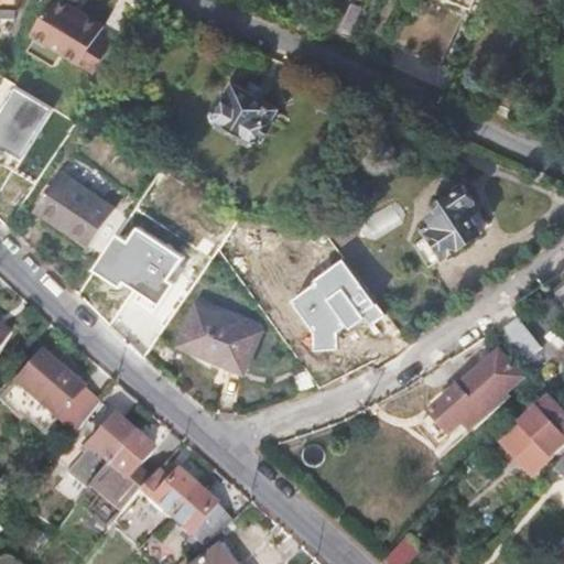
[(99,30),(105,21),(73,0),(49,0),(33,26),(36,30),(28,43),(54,60),(63,45),(95,66),(114,39),(99,30)]
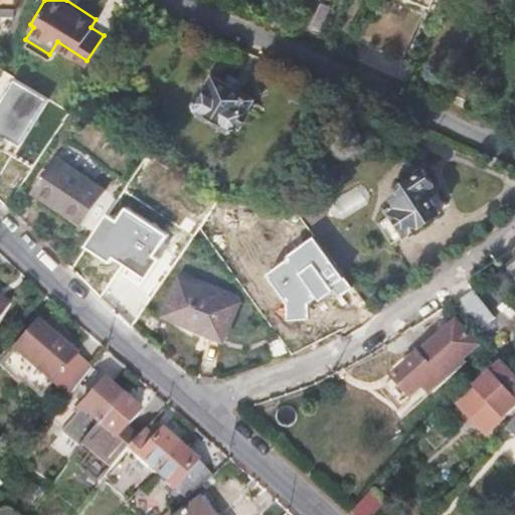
[(319,29),(330,4),(319,0),(311,0),(302,22),(319,29)]
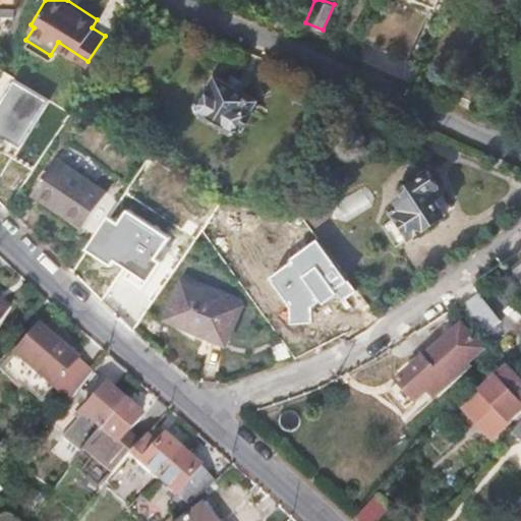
[(428,3),(420,0),(377,0),(362,37),(407,55),(428,3)]
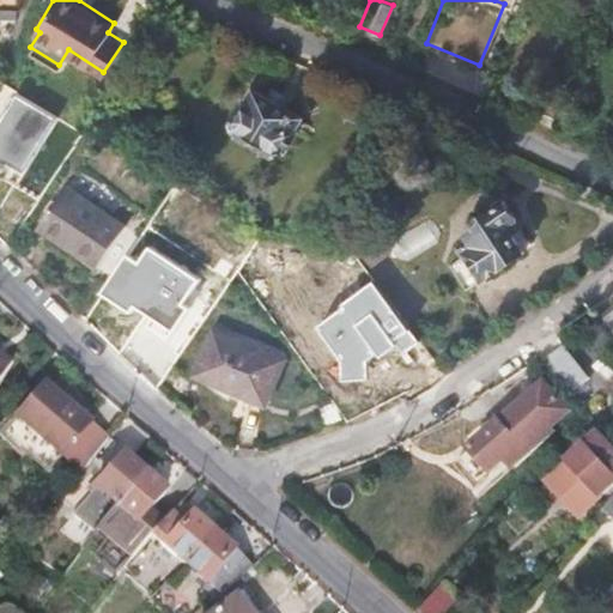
[(238,127),(252,134),(262,141),(277,149),(286,146),(297,129),(293,126),(302,114),(258,87),(249,101),(247,99),(236,115),(238,127)]
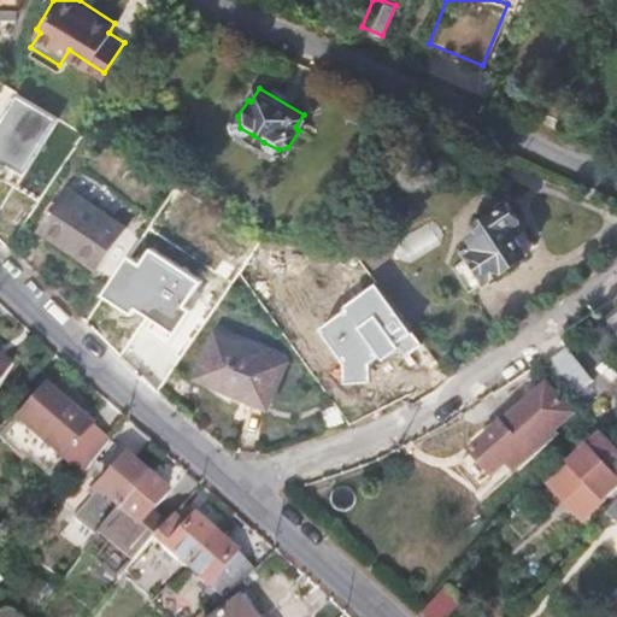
[(17,188),(40,201),(82,134),(21,97),(0,130),(0,154),(28,171),(17,188)]
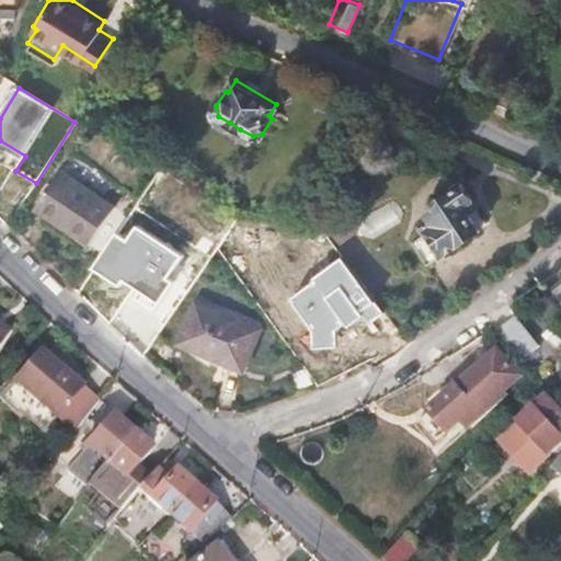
[(240,129),(230,123),(224,134),(235,139),(240,129)]
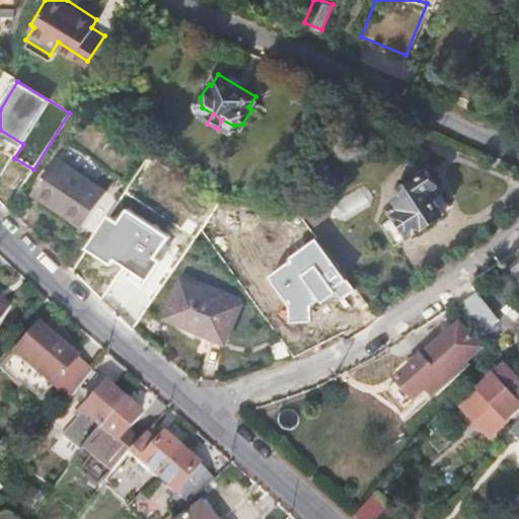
[(81,224),(106,184),(60,153),(33,192),(81,224)]
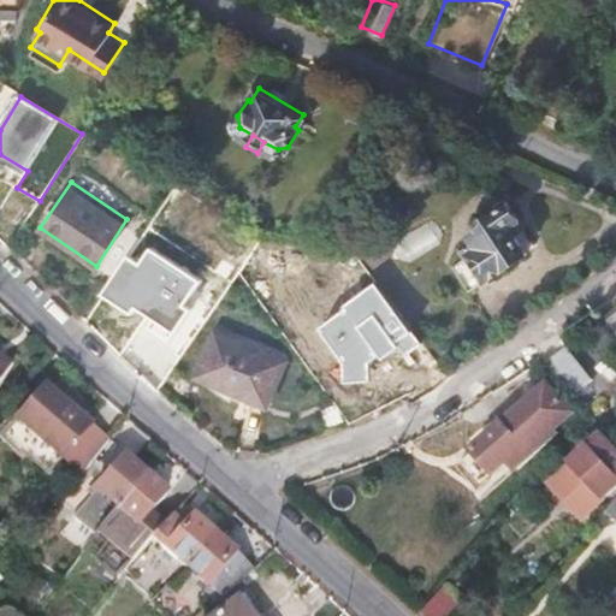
[(515,217),(505,201),(487,212),(491,217),(471,231),(479,243),(450,262),(468,288),(522,250),(505,224),(515,217)]
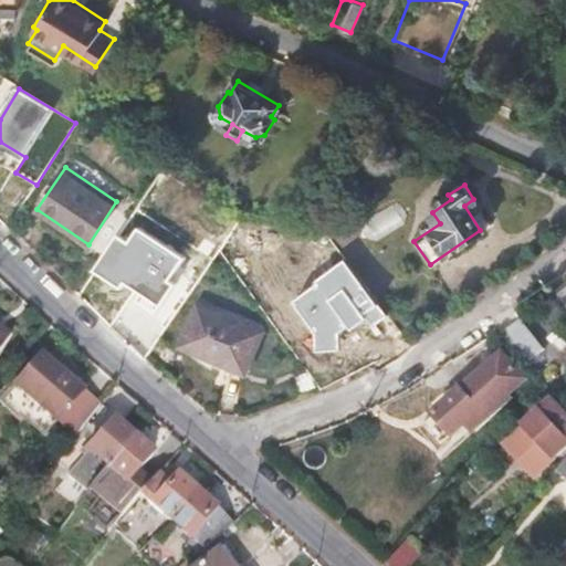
[(373,241),(408,222),(398,203),(363,222),(373,241)]
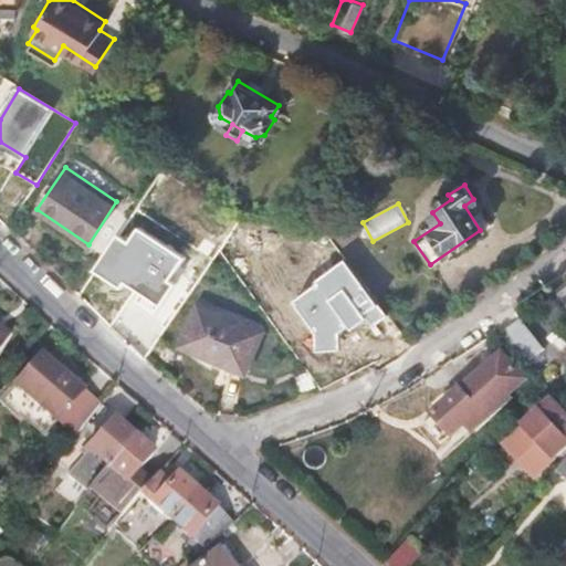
[(119,234),(95,270),(124,290),(128,282),(163,304),(177,283),(171,279),(186,258),(140,228),(130,242),(119,234)]
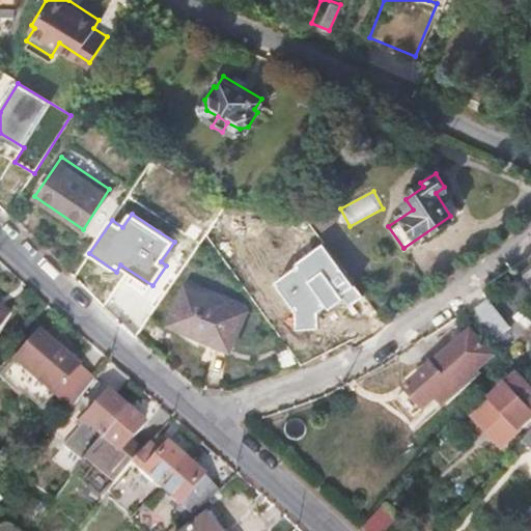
[(301,311),(303,329),(324,326),(323,311),(351,306),(364,296),(327,244),(301,262),(303,266),(280,283),(301,311)]
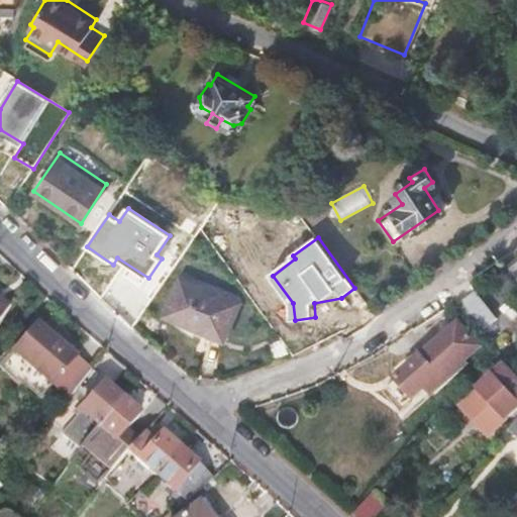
[(222,336),(237,298),(181,274),(167,309),(192,319),(191,324),(222,336)]
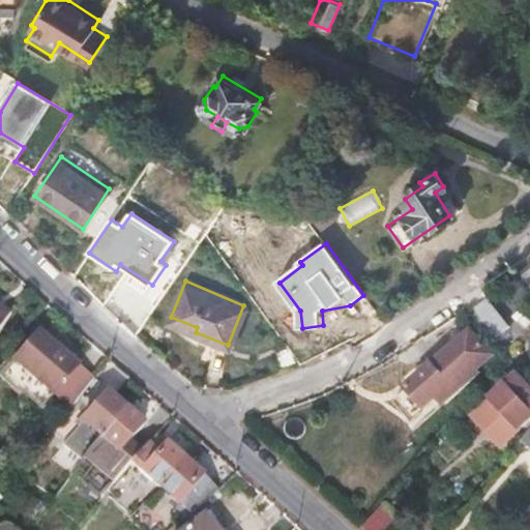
[(481,321),(479,323),(493,339),(509,322),(489,298),(473,311),(481,321)]
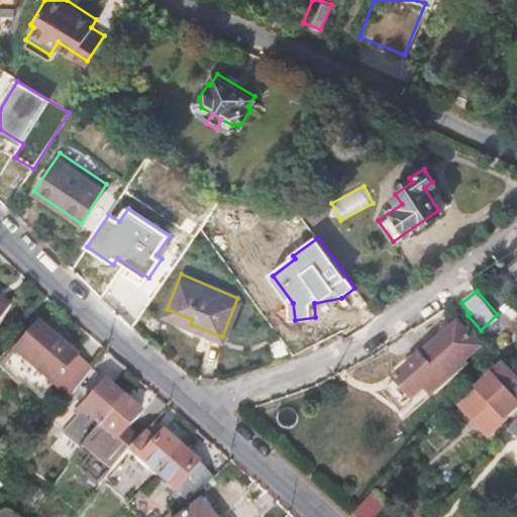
[(0,318),(10,304),(0,297),(0,318)]
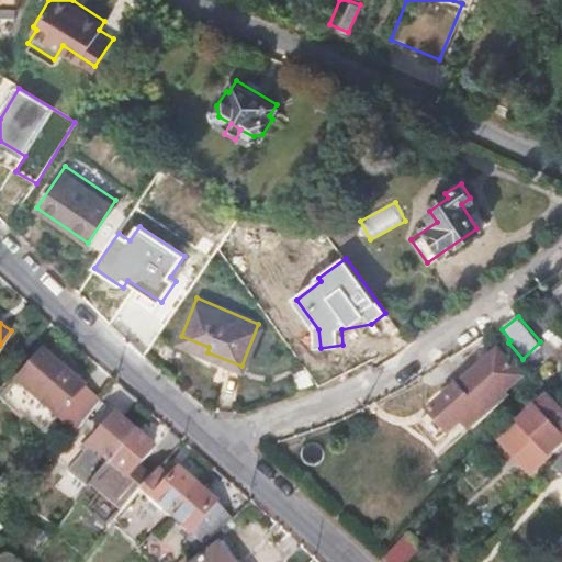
[(63,444),(98,401),(41,350),(3,392),(63,444)]
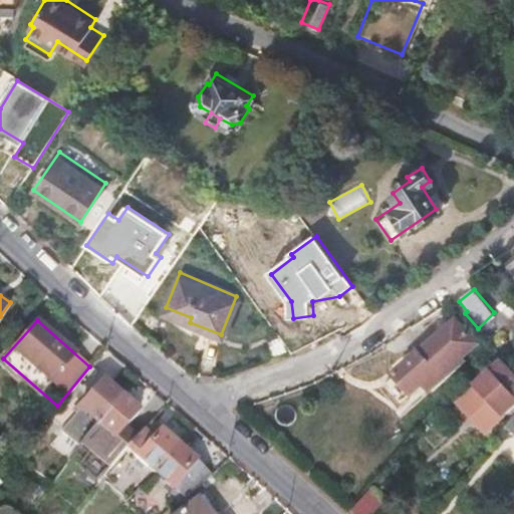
[(456,320),(395,378),(414,399),(425,388),(431,395),(466,361),(463,359),(477,343),(456,320)]
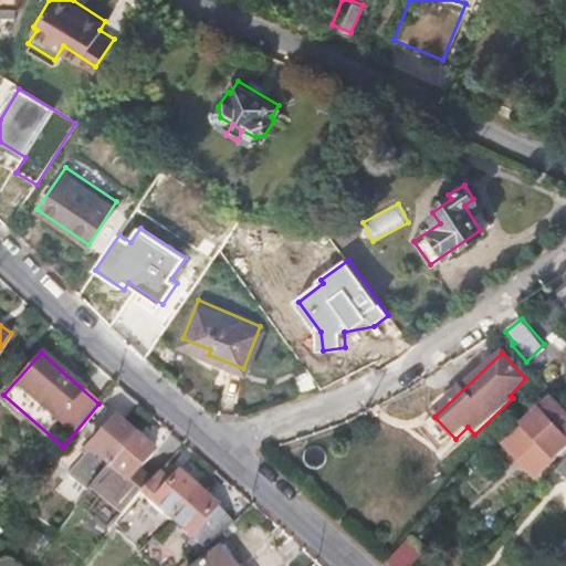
[(565,413),(552,398),(524,422),(534,435),(514,453),(532,473),(565,442),(565,437),(564,435),(565,432),(565,413)]
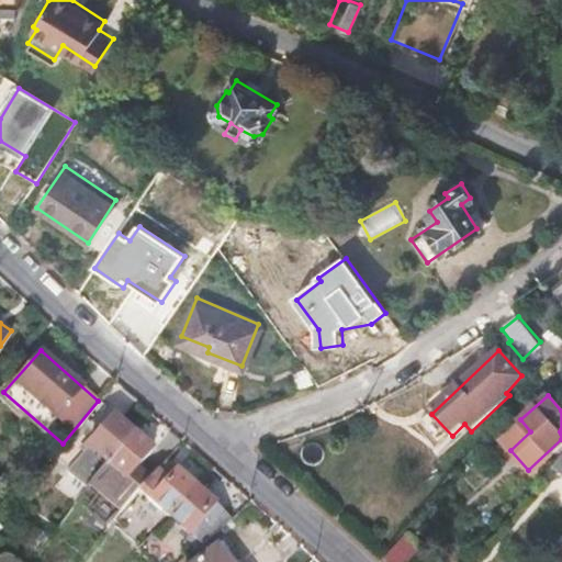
[(125,475),(150,447),(112,414),(68,464),(97,491),(116,469),(125,475)]
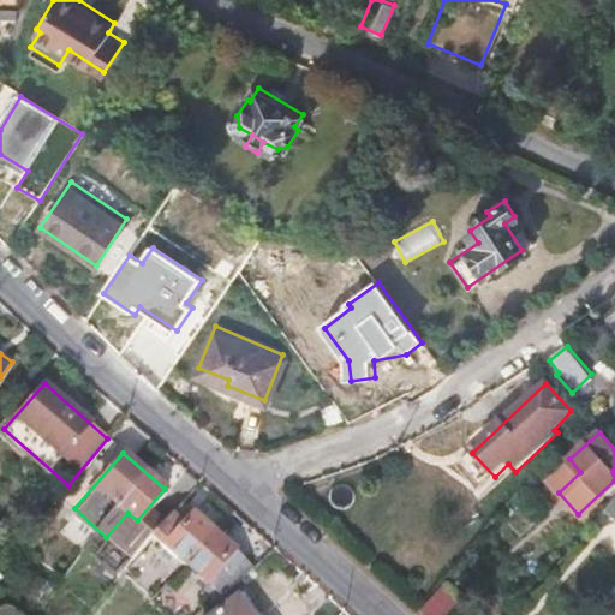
[(495,477),(472,453),(455,470),(477,493),(495,477)]
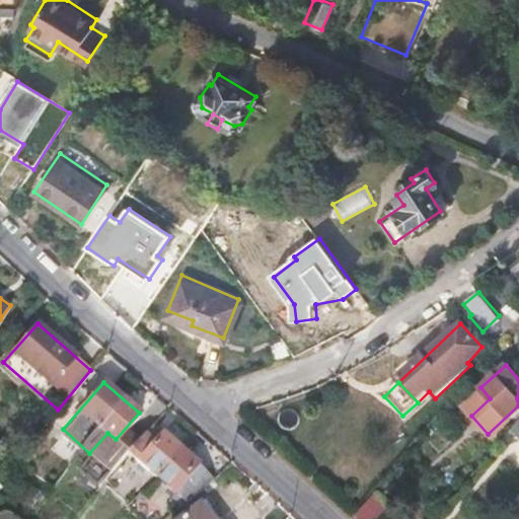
[(490,398),(480,387),(461,404),(471,416),(490,398)]
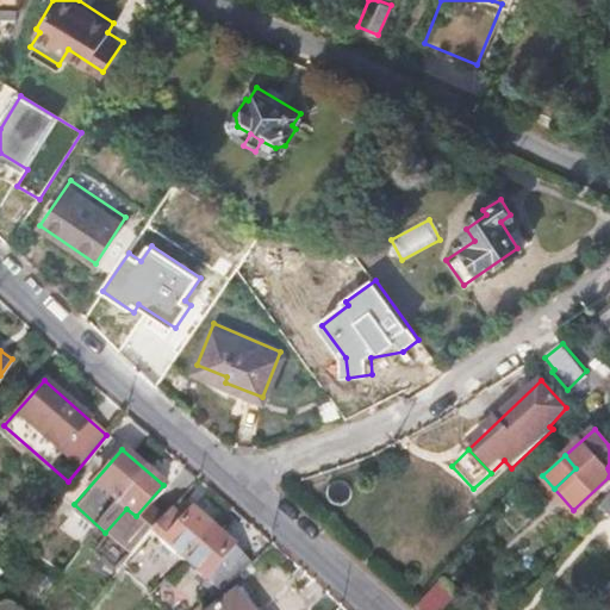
[(212,528),(178,498),(150,529),(185,559),(212,528)]
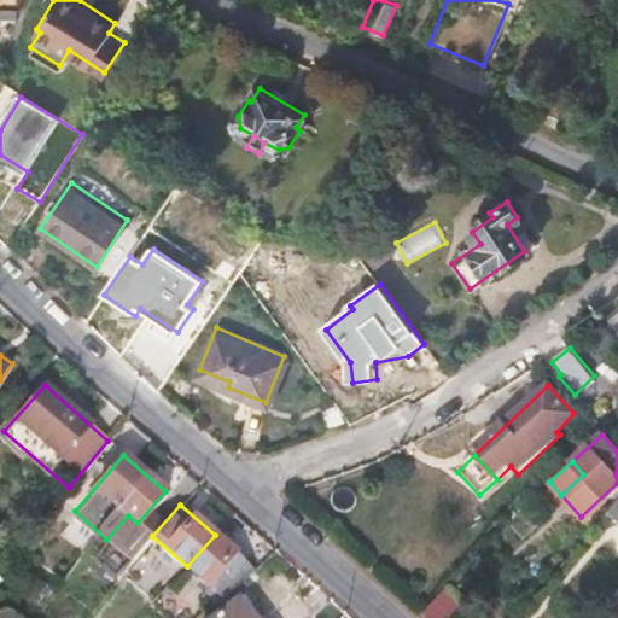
[(215,535),(187,566),(219,594),(251,567),(215,535)]
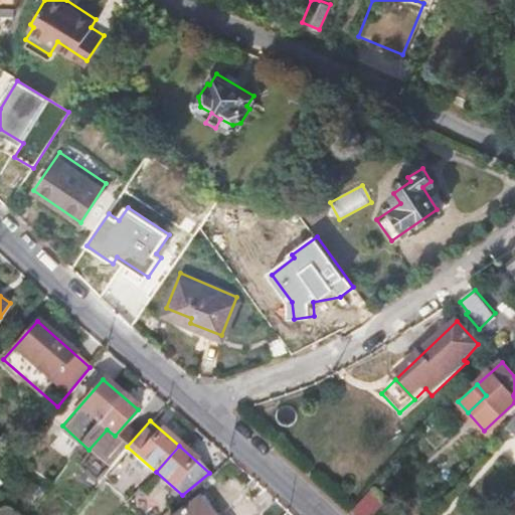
[(366,490),(349,509),(356,514),(367,514),(379,502),(366,490)]
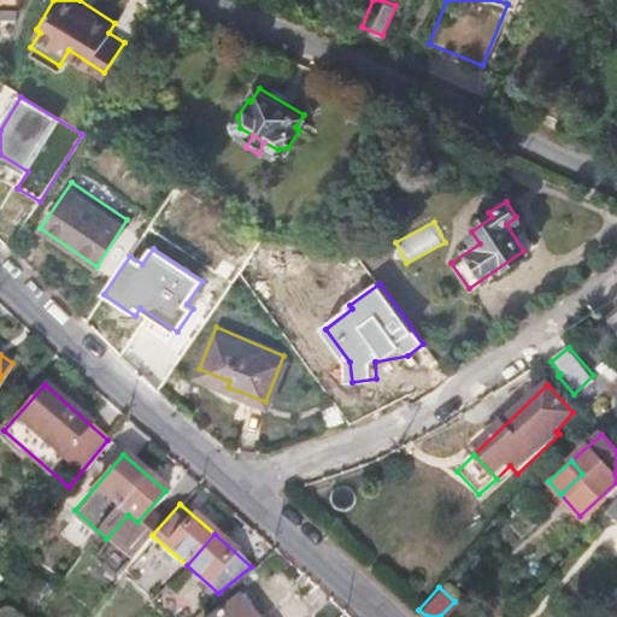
[(242,594),(211,616),(251,616),(248,613),(253,609),(242,594)]
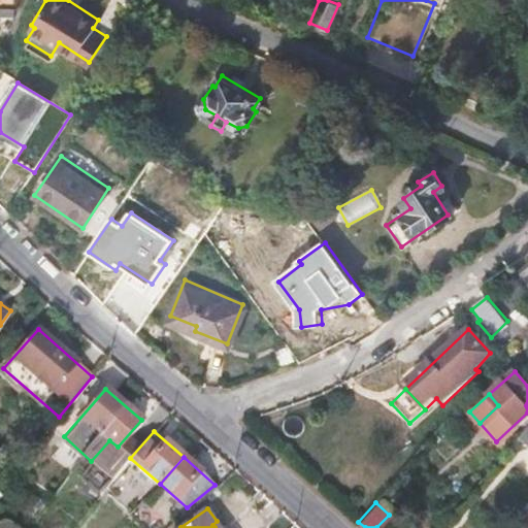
[(449,514),(435,527),(464,527),(449,514)]
